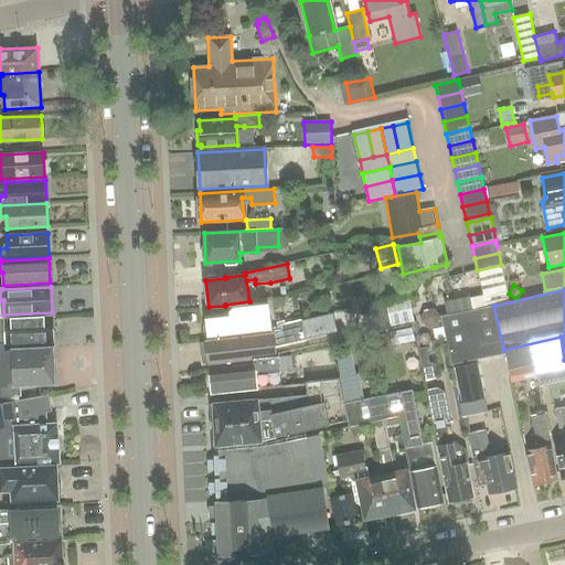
[(414,322),(408,297),(386,301),(392,327),(414,322)]
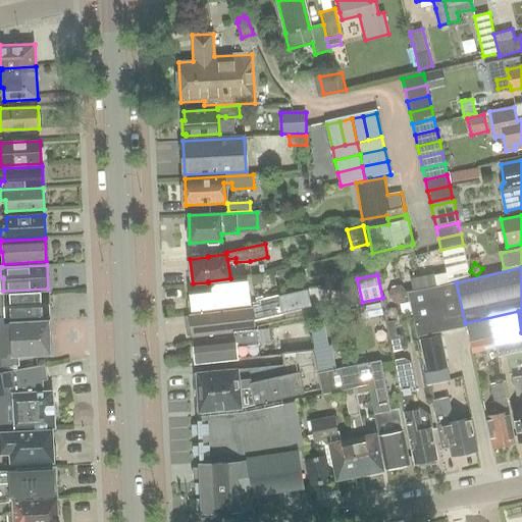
[(362,302),(357,278),(356,278),(356,279),(336,283),(342,308),(358,304),(358,305),(362,304),(362,303),(361,304),(361,302),(362,302)]
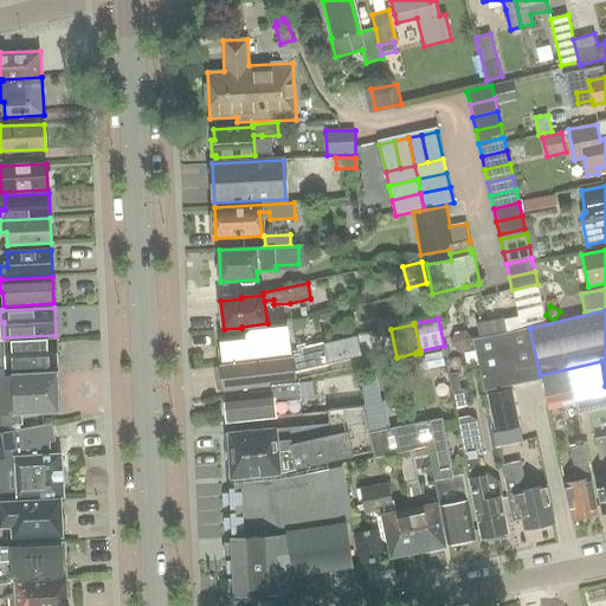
[(224,361),(291,354),(288,327),(250,330),(250,334),(246,335),(246,336),(220,339),(224,361)]
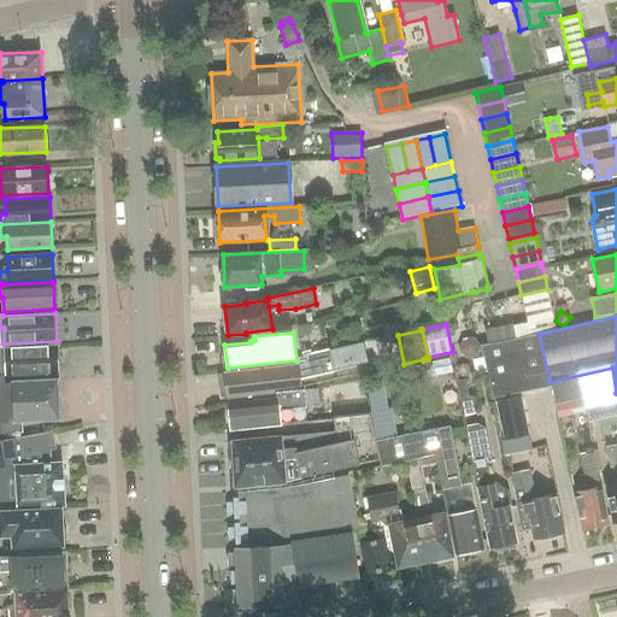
[(550,386),(550,382),(539,334),(482,346),(493,399),(550,386)]
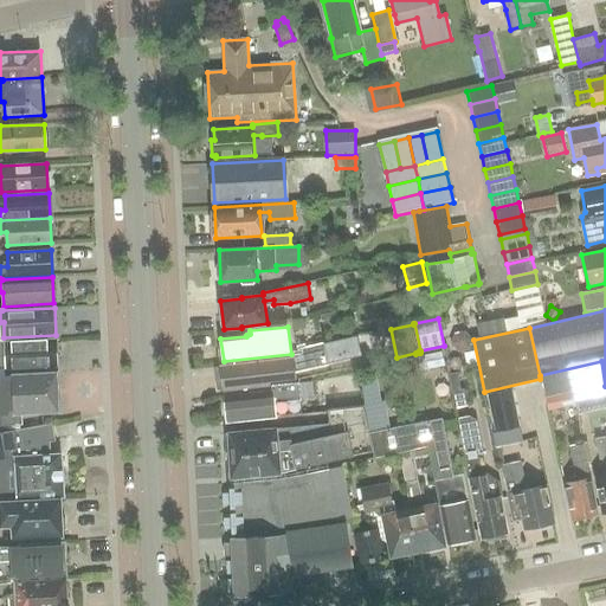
[(471,340),(464,331),(453,334),(450,343),(457,350),(468,349),(471,340)]
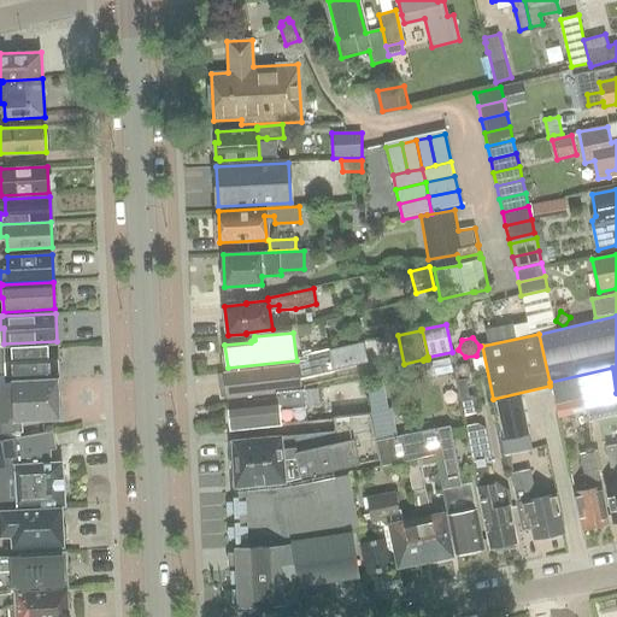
[(228,370),(221,371),(228,398),(275,392),(274,386),(304,383),(300,376),(330,366),(331,370),(365,363),(359,342),(324,350),(324,354),(304,363),(274,366),(228,370)]
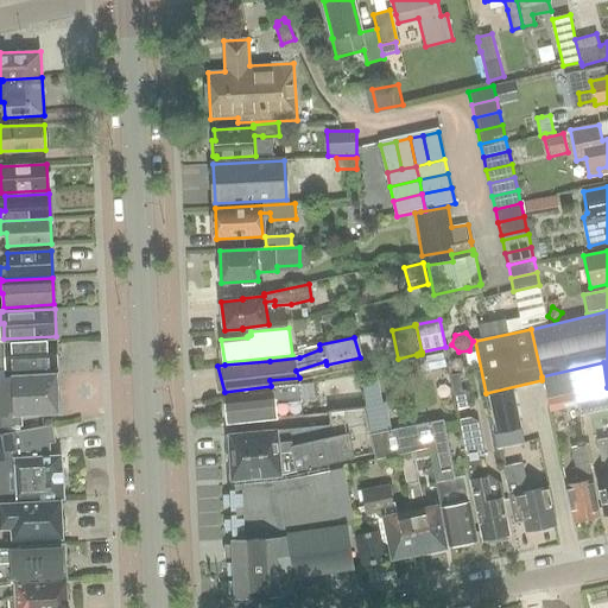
[(0,372),(7,371),(57,368),(56,341),(6,343),(0,342),(0,341),(0,372)]
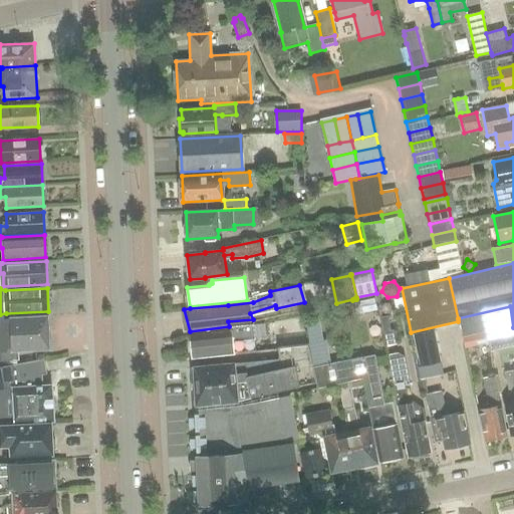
[(382,316),(377,294),(356,298),(356,299),(352,300),(352,301),(340,303),(341,309),(343,309),(346,326),(381,319),(382,319),(382,316)]
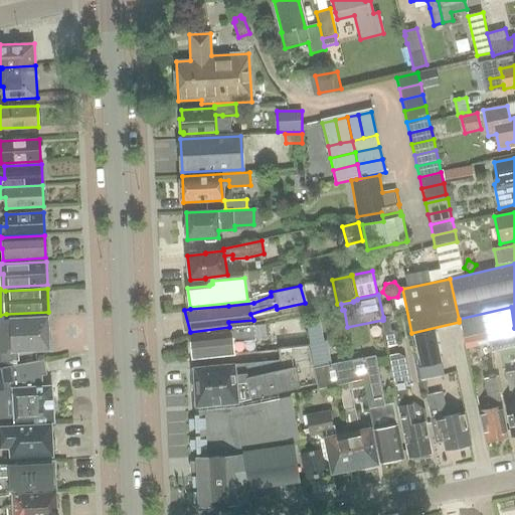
[(514,328),(511,307),(459,319),(459,322),(463,338),(487,332),(488,337),(514,331),(514,328)]
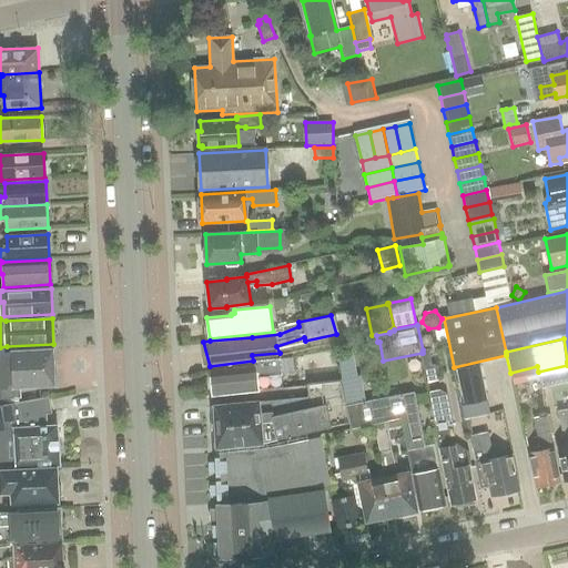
[(20,389),(56,387),(53,348),(12,351),(12,352),(0,354),(0,398),(21,397),(20,389)]
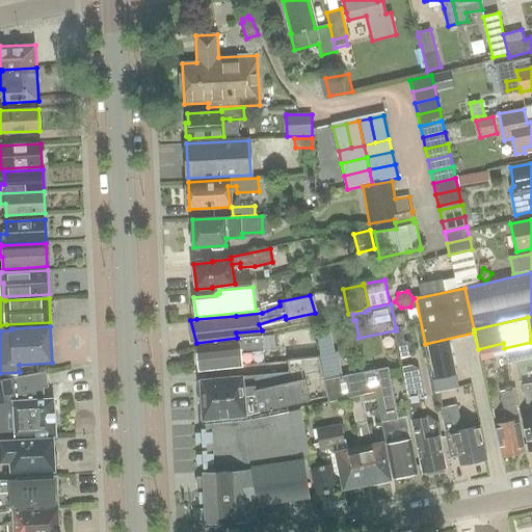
[(406,341),(402,342),(400,327),(396,327),(396,330),(395,330),(400,357),(409,355),(406,341)]
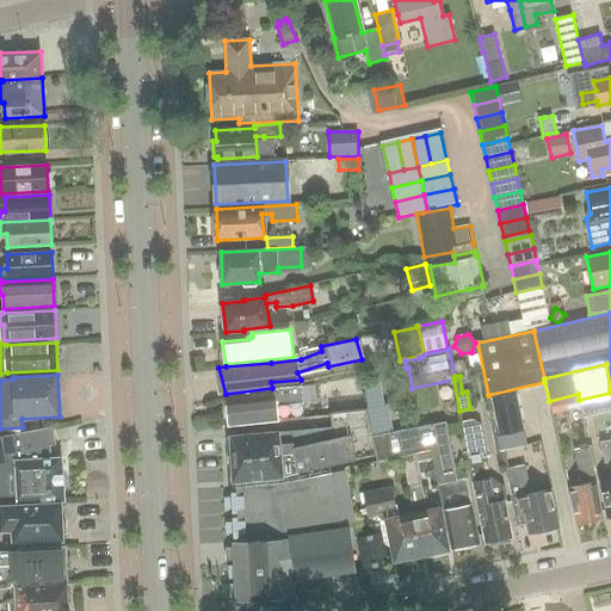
[(275,395),(227,400),(229,425),(278,420),(276,403),(303,400),(301,386),(275,389),(275,395)]
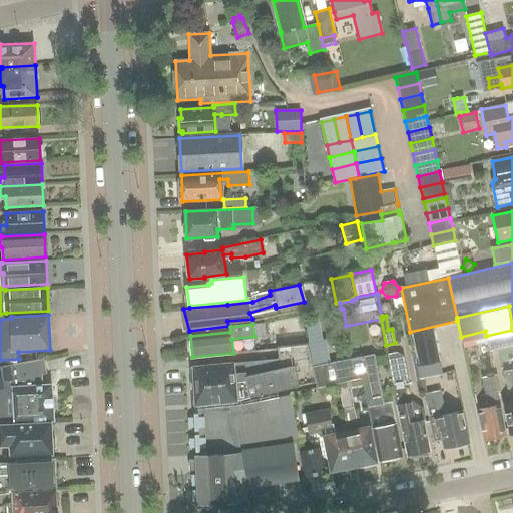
[(441,362),(434,330),(412,334),(419,367),(441,362)]
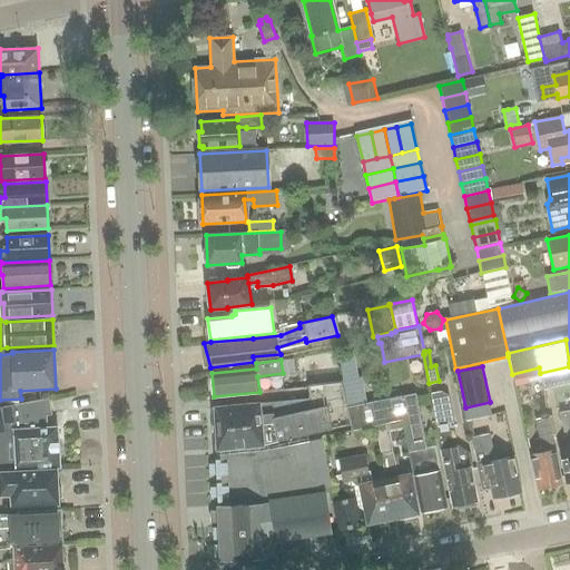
[(540,373),(539,367),(512,374),(514,386),(542,380),(540,373)]
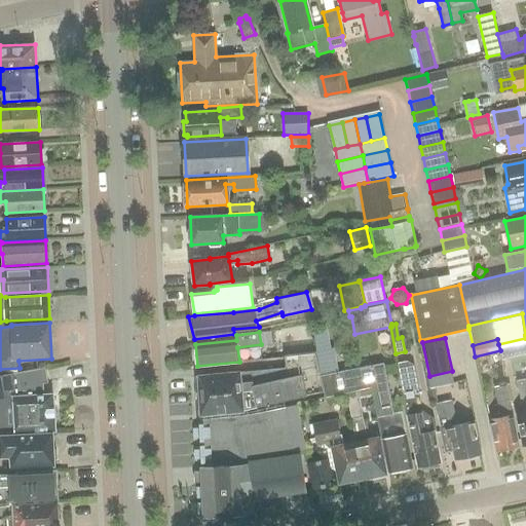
[(196,384),(197,396),(252,390),(256,407),(257,407),(324,391),(320,370),(321,370),(316,352),(285,355),(286,368),(239,373),(239,372),(198,376),(199,382),(196,384)]
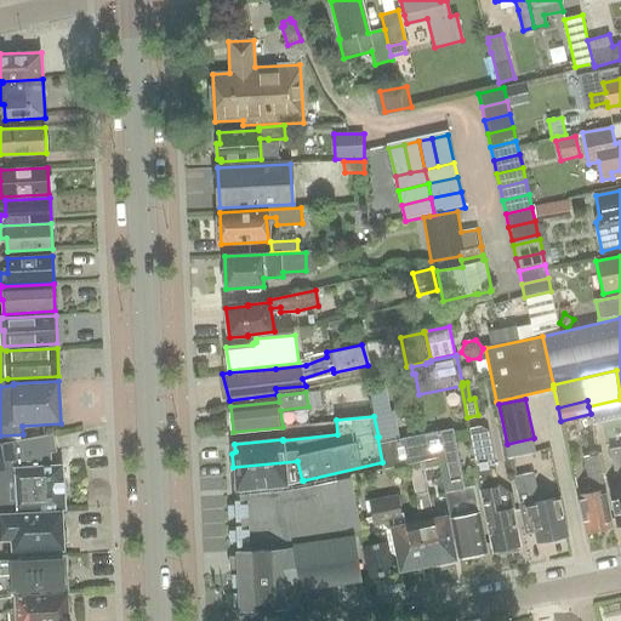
[(421,461),(439,456),(442,466),(446,491),(445,491),(451,519),(459,558),(488,552),(479,513),(474,486),(463,488),(453,428),(379,444),(382,462),(383,469),(409,463),(421,461)]
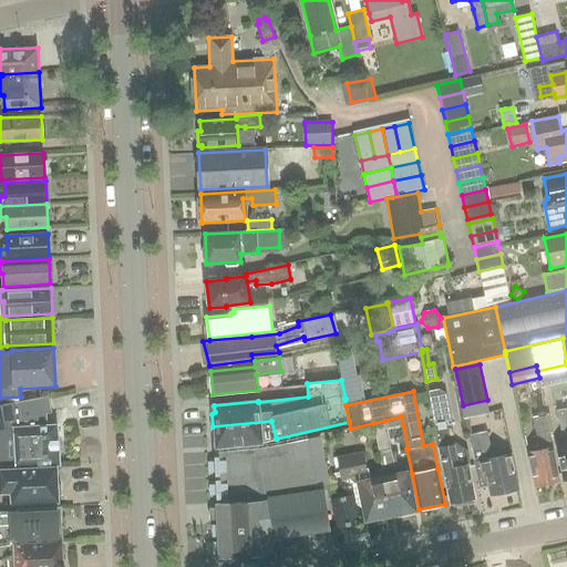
[(451,442),(446,420),(451,419),(446,395),(441,391),(429,393),(440,453),(451,504),(475,500),(468,467),(471,466),(468,452),(454,442),(451,442)]
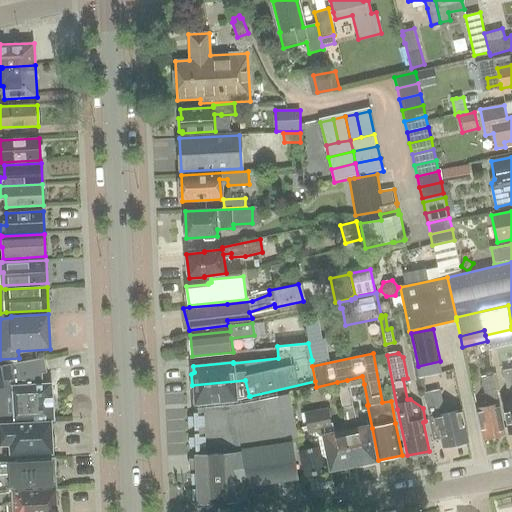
[(0,366),(0,393),(12,392),(14,422),(29,421),(29,422),(54,420),(52,384),(43,384),(42,373),(47,372),(44,358),(0,366)]
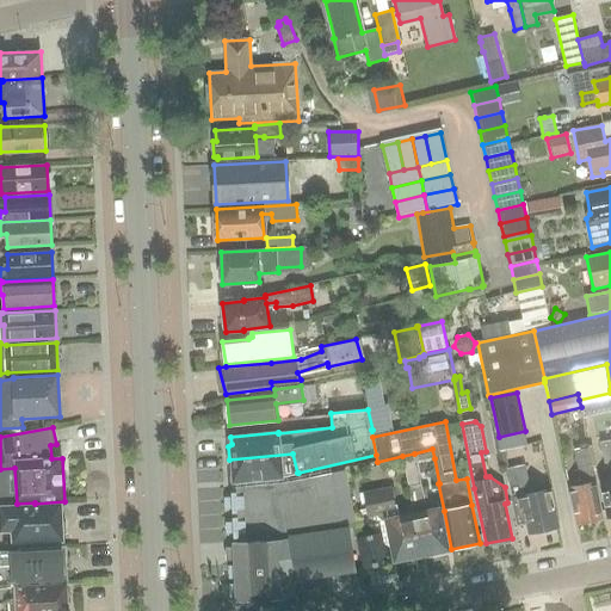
[(610,517),(610,439),(600,442),(605,463),(608,463),(610,479),(600,480),(608,518),(610,517)]
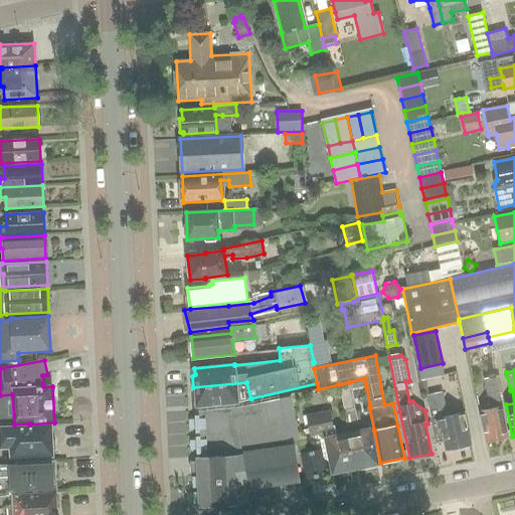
[(486,442),(508,438),(496,376),(484,379),(490,408),(480,410),(486,442)]
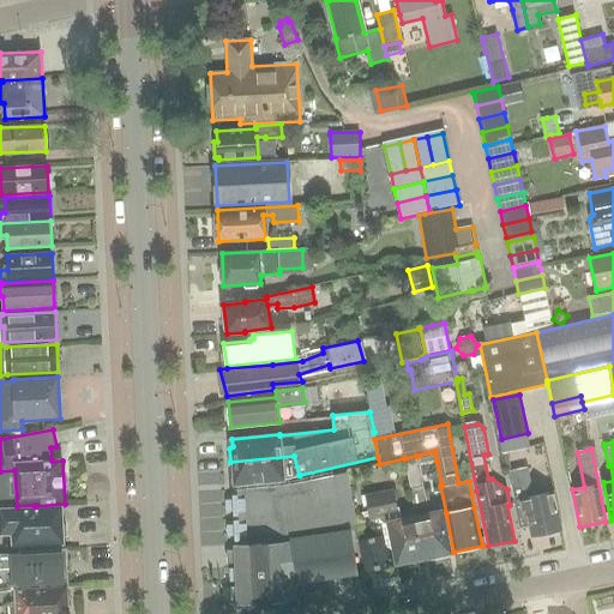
[(294,456),(230,462),(232,476),(234,477),(235,485),(283,480),(300,476),(300,475),(299,475),(294,456)]
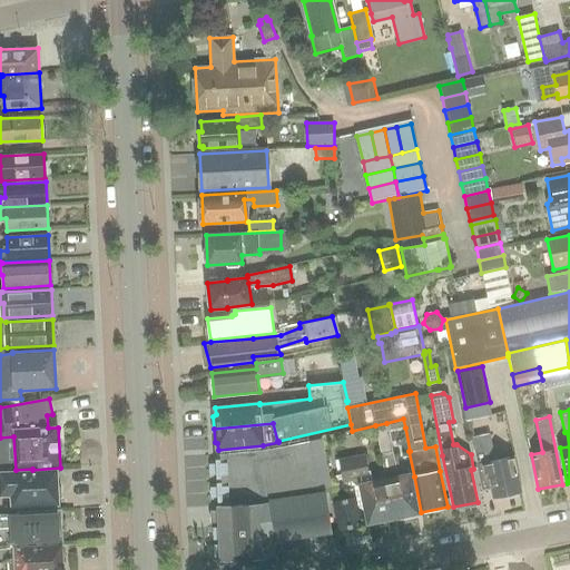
[(392,452),(386,423),(375,425),(381,454),(392,452)]
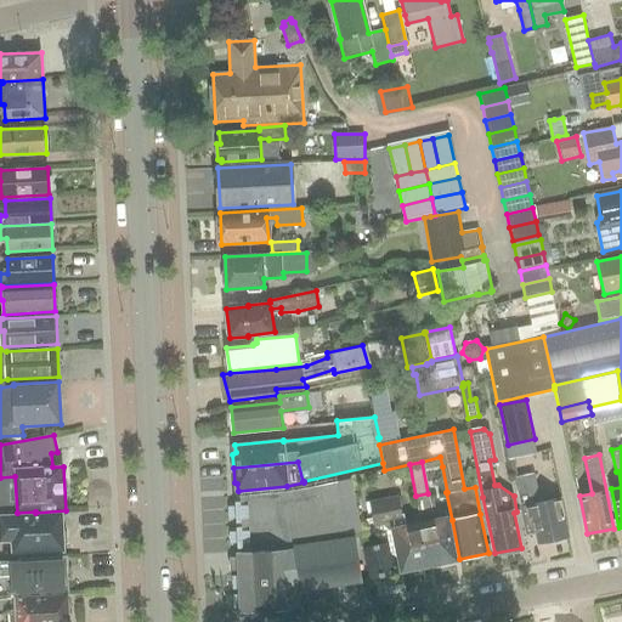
[(538,544),(569,538),(561,498),(542,503),(536,474),(516,478),(527,533),(536,532),(538,544)]
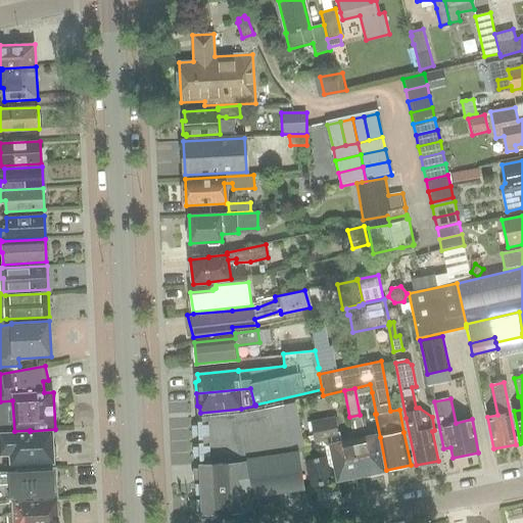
[(298,453),(304,452),(294,403),(270,408),(244,413),(199,417),(200,422),(198,422),(198,439),(201,439),(201,443),(199,443),(200,461),(202,461),(202,465),(200,465),(203,514),(244,512),(243,509),(253,508),(253,495),(303,488),(298,453)]
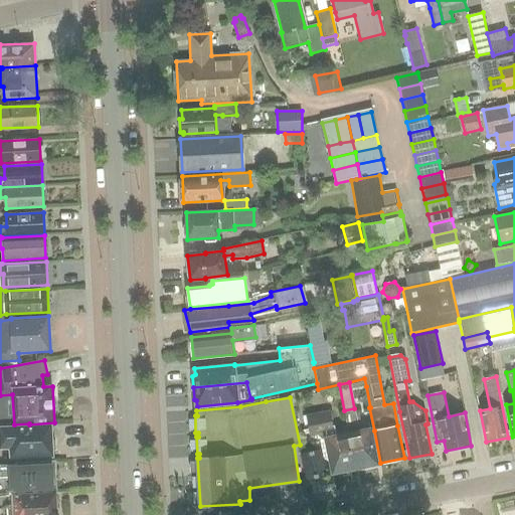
[(357,422),(354,408),(344,410),(347,425),(345,426),(347,435),(353,468),(362,466),(364,468),(372,466),(374,464),(376,463),(370,430),(357,433),(355,425),(357,422)]
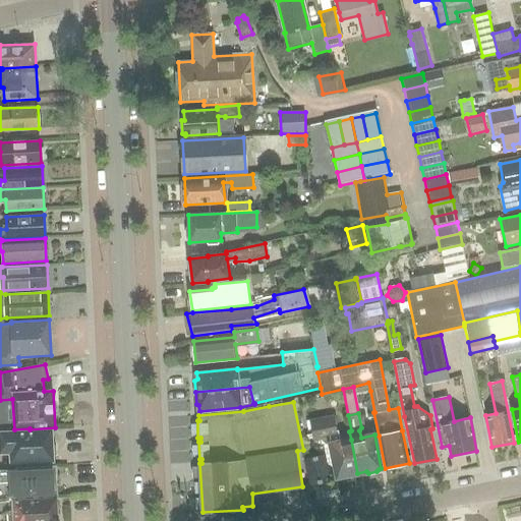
[(351,440),(341,442),(338,430),(337,430),(334,415),(309,420),(313,442),(329,439),(337,477),(343,476),(346,477),(354,476),(355,474),(357,473),(351,440)]
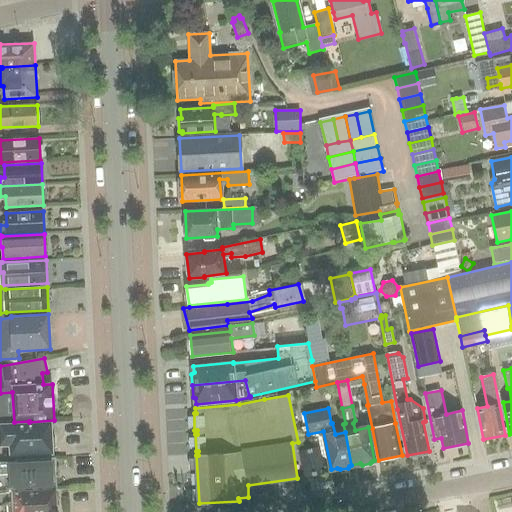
[(49,425),(36,426),(35,423),(0,425),(1,438),(0,437),(0,451),(2,451),(2,444),(11,444),(12,454),(52,452),(51,449),(57,447),(51,425),(49,425)]
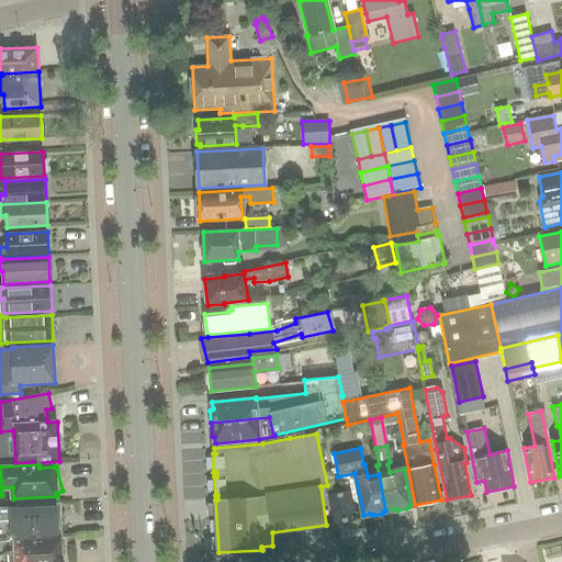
[(335,524),(356,519),(350,491),(329,495),(335,524)]
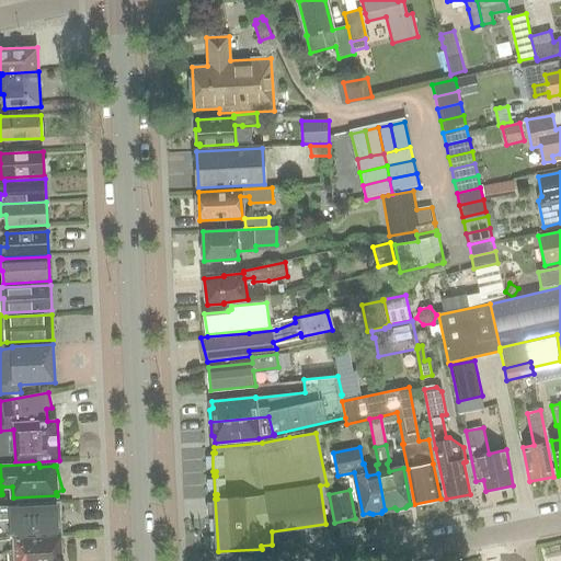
[(0,537),(64,536),(61,501),(18,503),(18,505),(0,505),(0,537)]
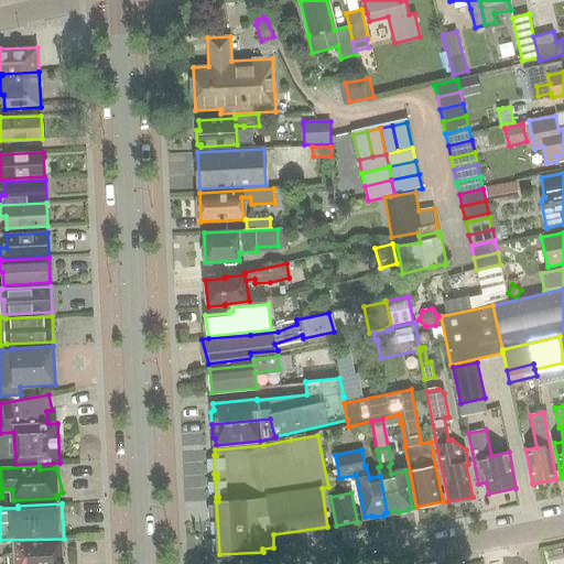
[(14,541),(0,542),(0,557),(8,557),(8,563),(63,563),(62,548),(56,548),(55,539),(14,541)]
